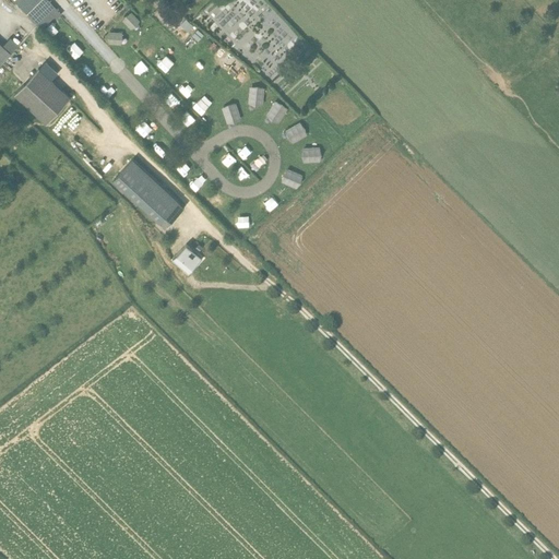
[(47,0),(42,0),(27,13),(42,28),(59,12),(47,0)]
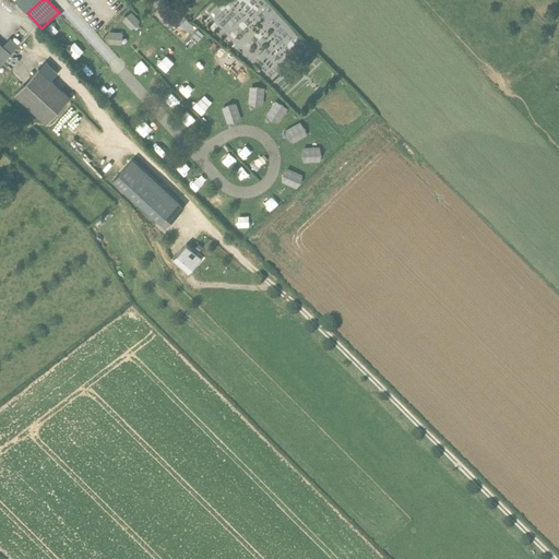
[(133,28),(142,21),(133,11),(125,19),(133,28)]
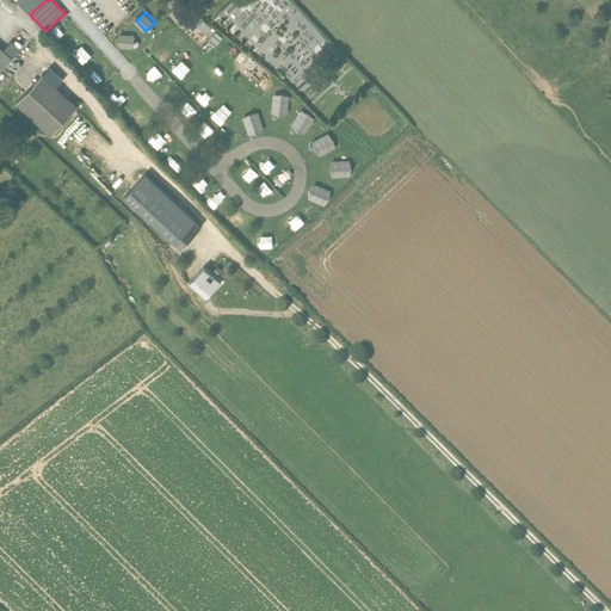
[(195,25),(205,36),(211,29),(201,19),(195,25)]
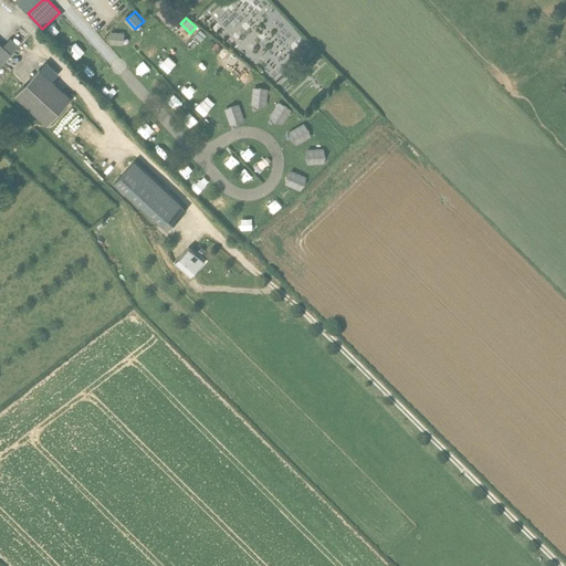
[(112,31),(112,43),(126,44),(126,31),(112,31)]
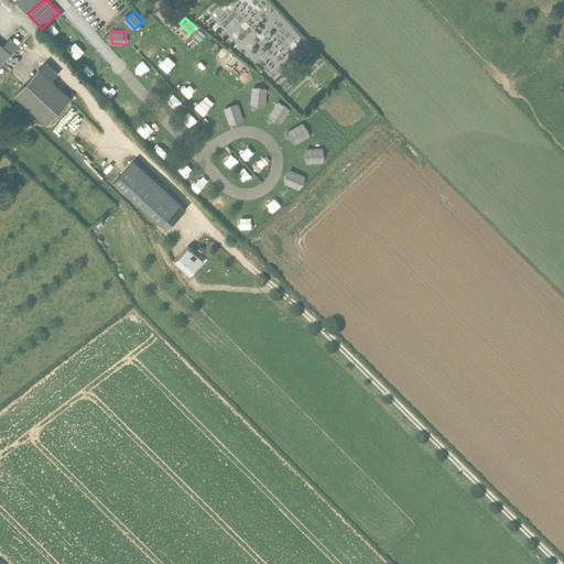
[(77,42),(69,49),(78,58),(86,51),(77,42)]
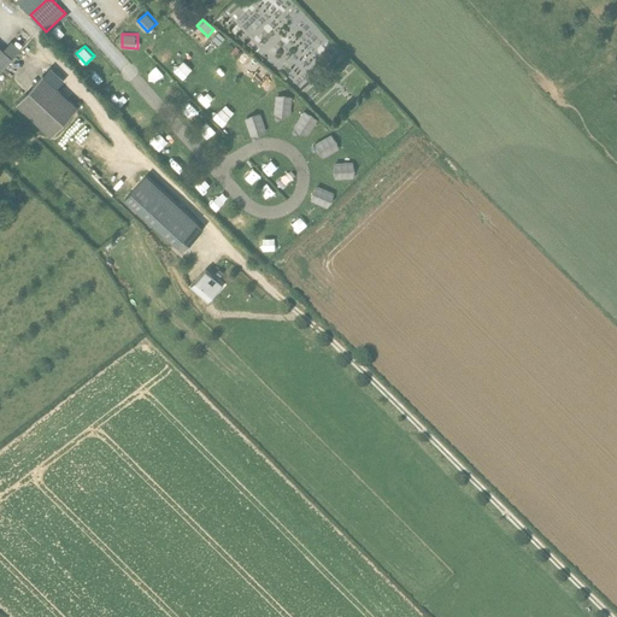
[(0,70),(11,60),(0,50),(0,70)]
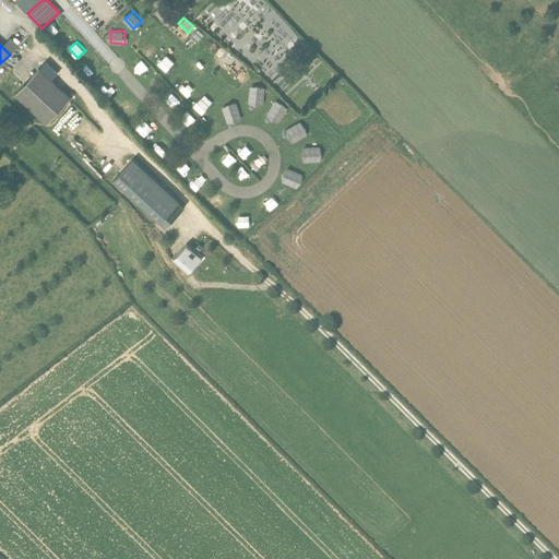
[(46,125),(70,97),(38,68),(14,94),(46,125)]
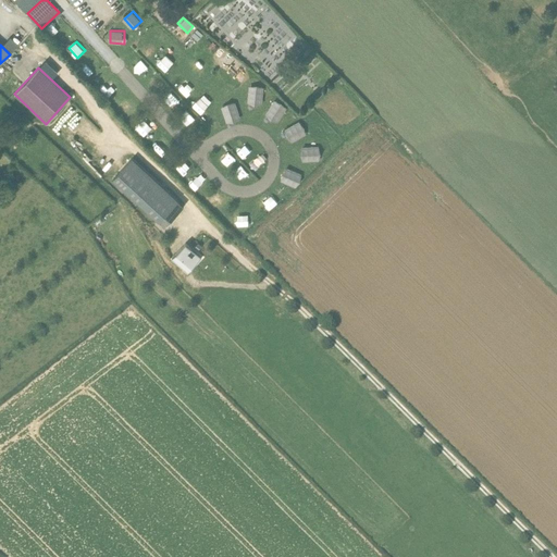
[(263,104),(267,87),(251,85),(248,102),(263,104)]
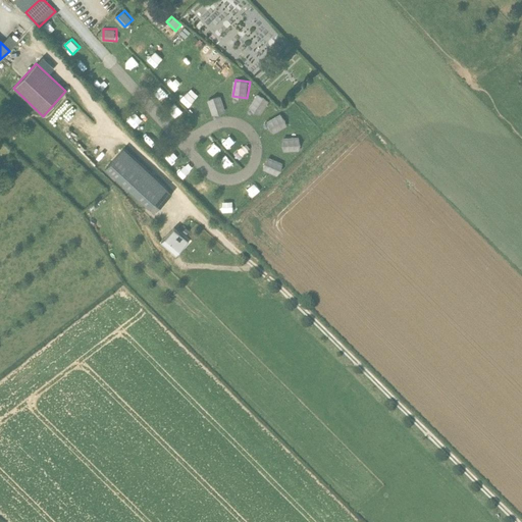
[(262,114),(270,99),(258,93),(250,108),(262,114)]
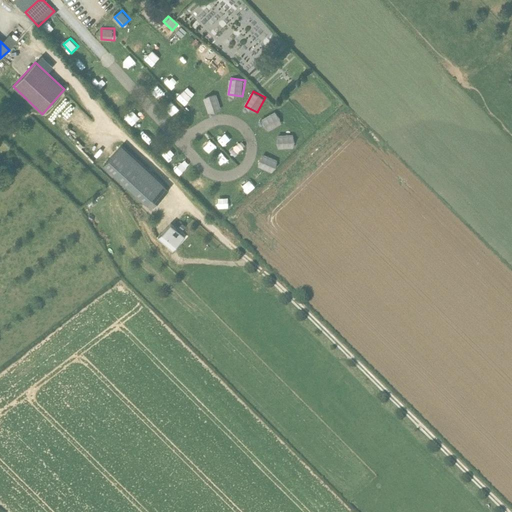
[(206,96),(208,112),(221,110),(219,94),(206,96)]
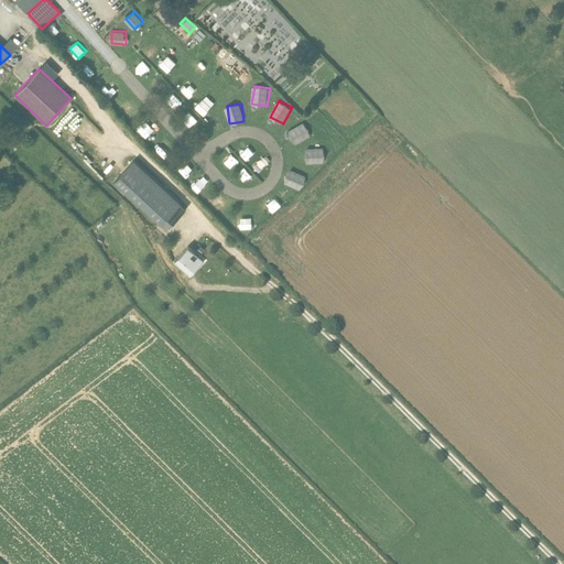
[(294,143),(312,137),(306,122),(289,129),(294,143)]
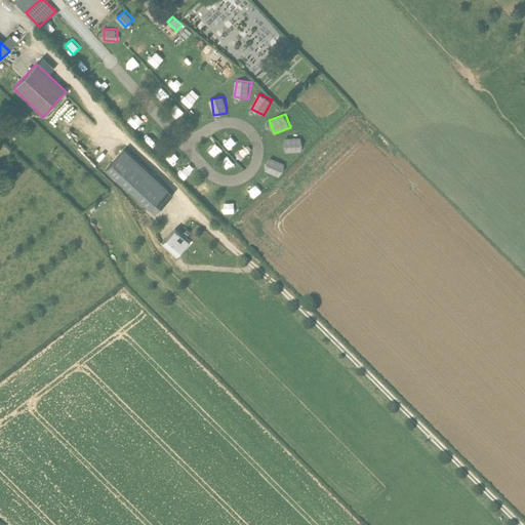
[(303,137),(285,137),(285,152),(303,151),(303,137)]
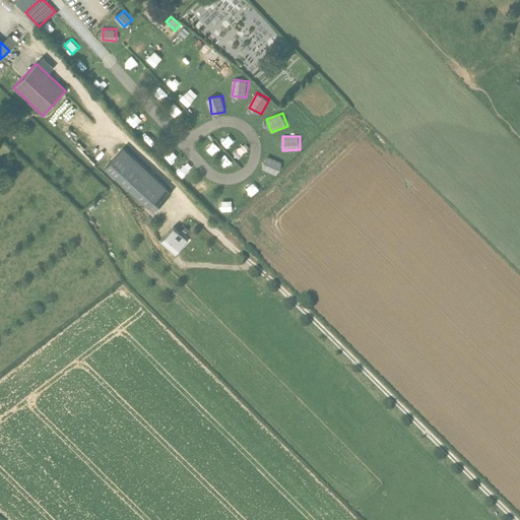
[(167,188),(123,148),(106,168),(148,207),(167,188)]
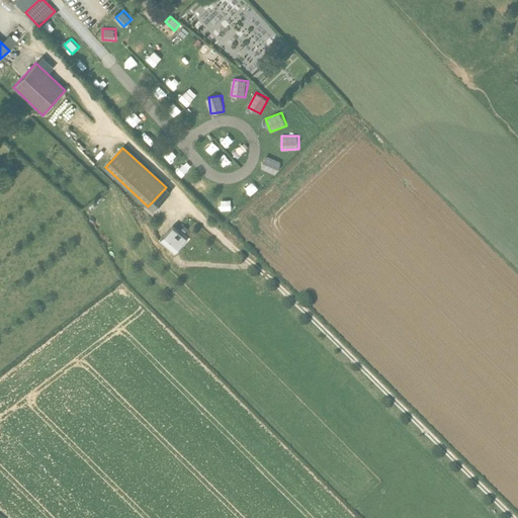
[(278,174),(282,160),(266,156),(262,169),(278,174)]
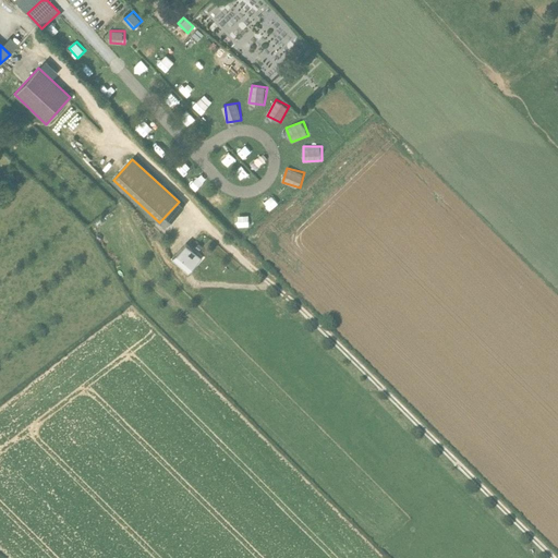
[(238,213),(233,225),(243,228),(247,216),(238,213)]
